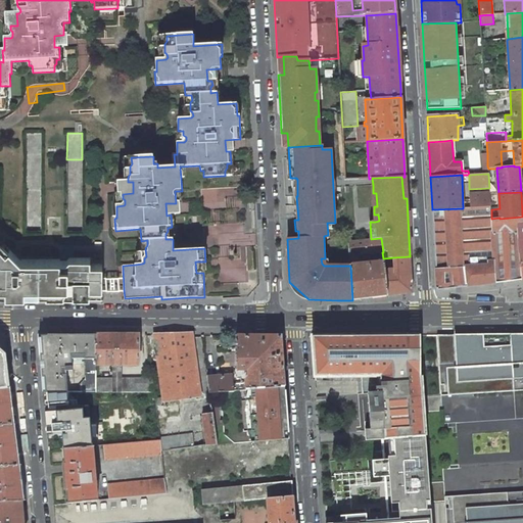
[(470,193),(470,207),(490,206),(490,196),(480,196),(480,193),(470,193)]
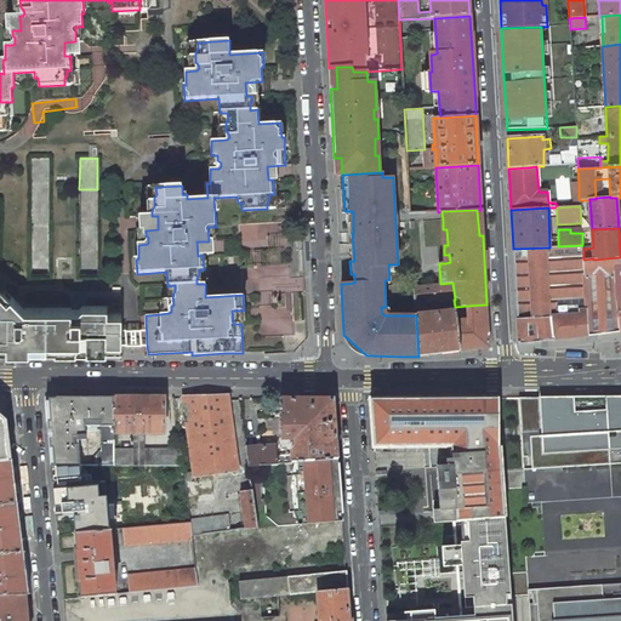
[(620,256),(620,257),(593,260),(593,258),(584,260),(584,249),(582,245),(558,246),(550,248),(513,249),(519,345),(620,331),(620,256)]
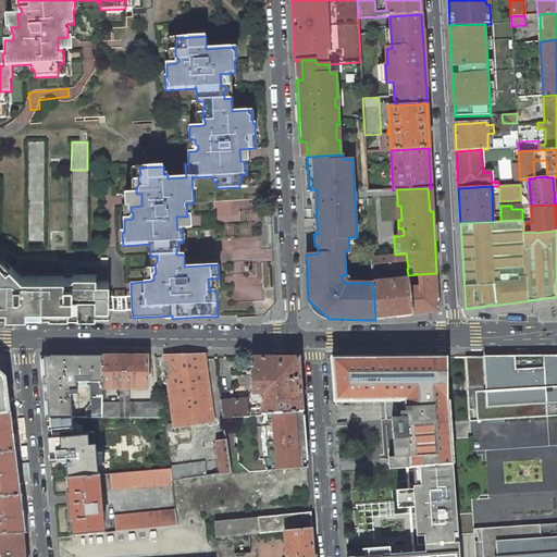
[(0,311),(109,312),(109,308),(109,281),(97,281),(97,277),(22,276),(10,264),(7,268),(1,262),(4,259),(0,254),(0,311)]
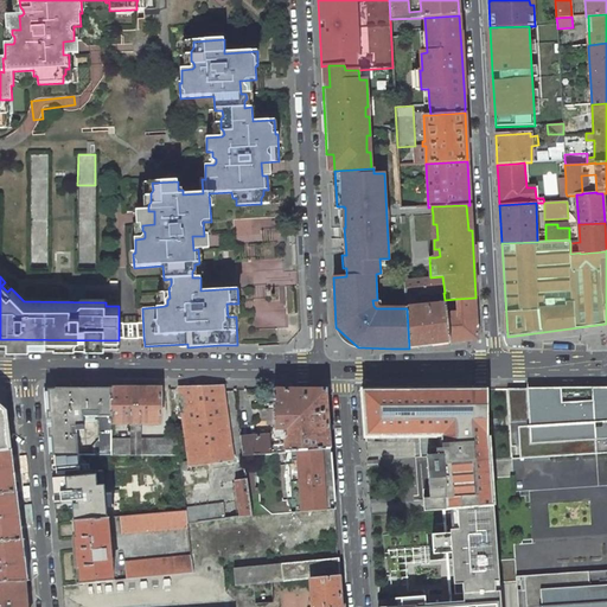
[(407,307),(413,307),(413,304),(415,304),(415,295),(443,293),(445,293),(442,276),(430,278),(406,280),(407,307)]
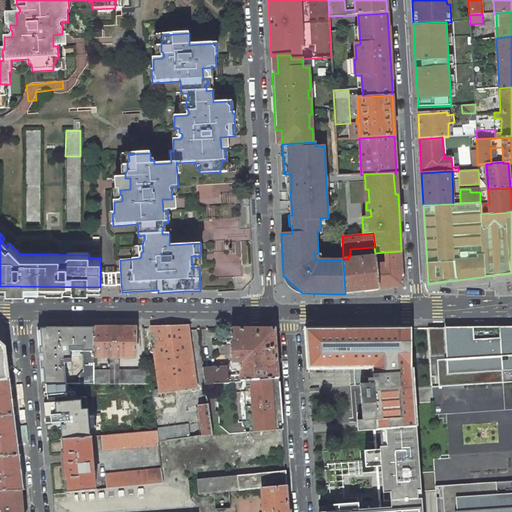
[(9,243),(4,238),(1,241),(6,246),(9,243)]
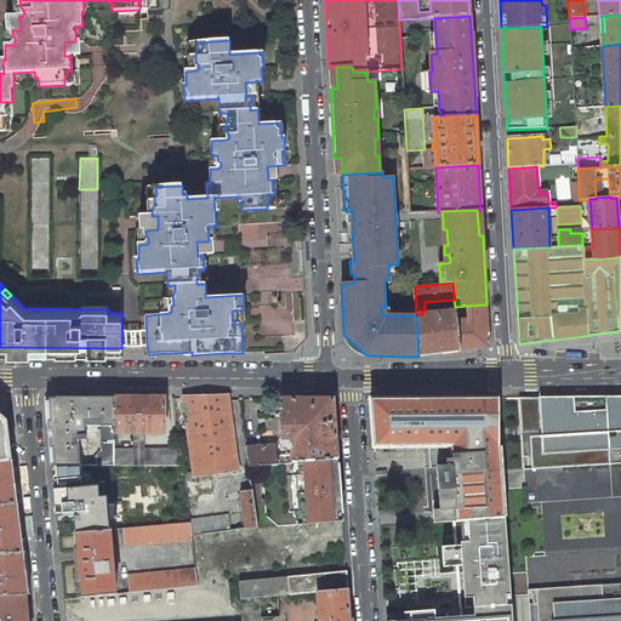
[(489,348),(486,305),(467,306),(468,319),(457,320),(460,352),(489,348)]
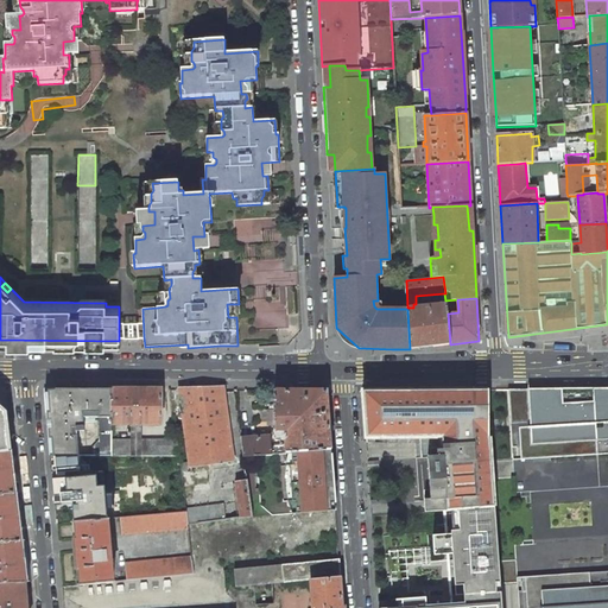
[(448,314),(447,304),(445,304),(431,305),(431,303),(429,303),(429,305),(413,308),(407,308),(407,309),(410,349),(450,344),(448,314)]
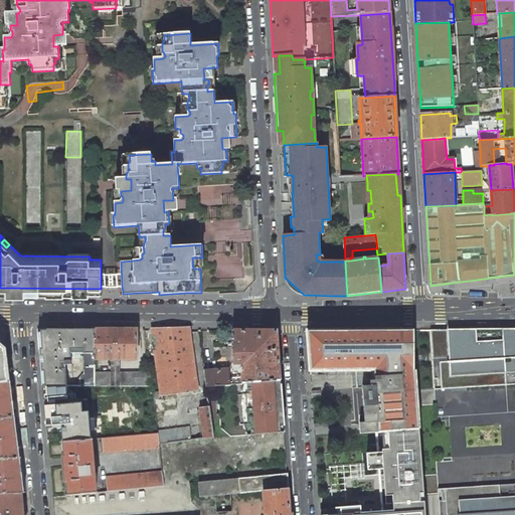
[(175,394),(198,391),(189,327),(157,328),(152,328),(160,391),(153,392),(155,403),(156,412),(163,411),(164,414),(178,412),(175,394)]
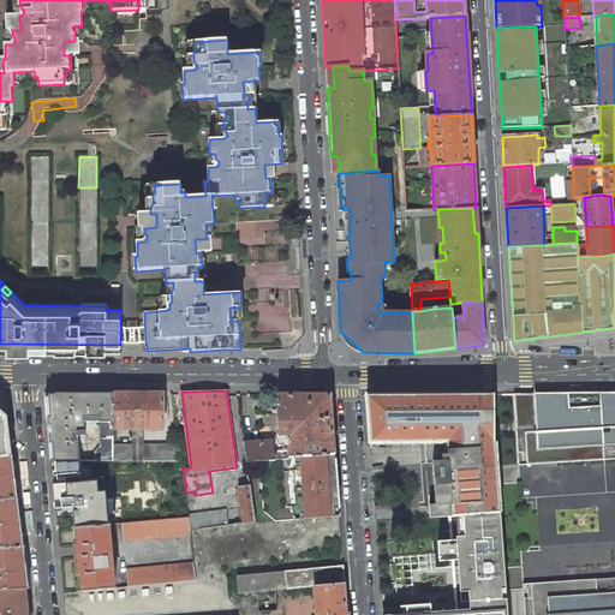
[(112,446),(112,429),(112,393),(57,393),(57,394),(48,394),(49,398),(51,417),(47,417),(49,440),(51,461),(69,461),(79,461),(78,436),(85,436),(84,422),(100,423),(100,446),(95,453),(95,461),(112,461),(112,446)]
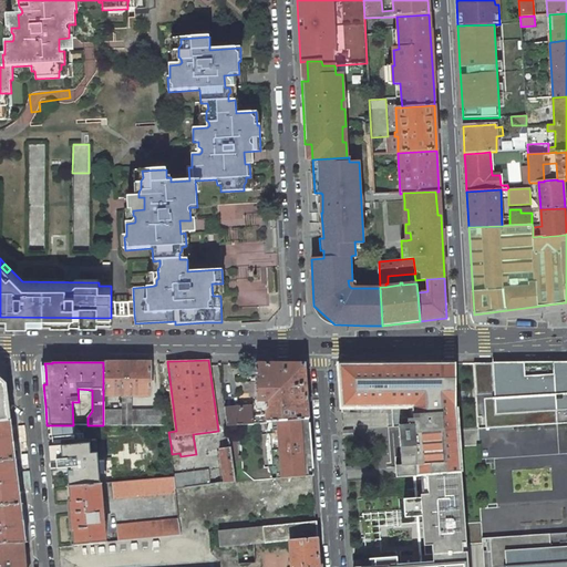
[(132,395),(151,395),(151,363),(103,362),(103,395),(123,395),(132,395)]
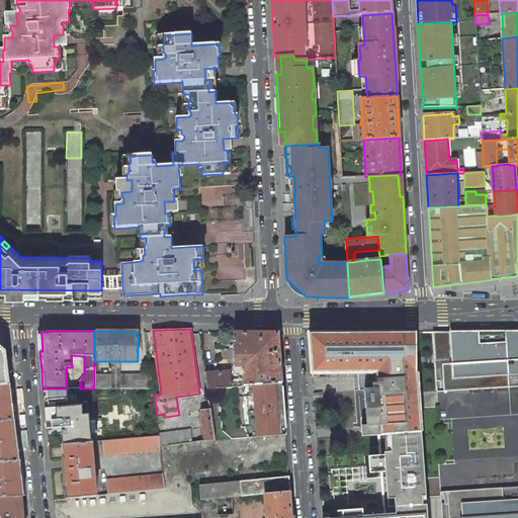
[(517,331),(489,332),(432,332),(436,393),(517,387),(517,331)]
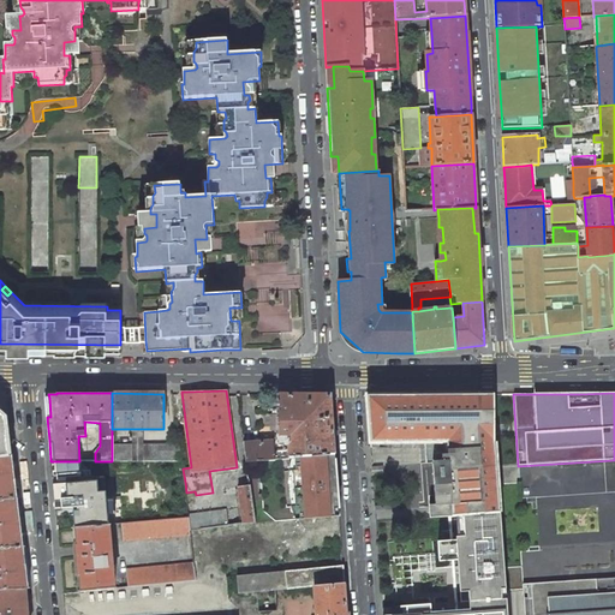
[(293,459),(335,455),(330,394),(276,394),(276,415),(276,430),(276,435),(291,435),(291,442),(288,446),(288,449),(274,451),(275,460),(293,459)]
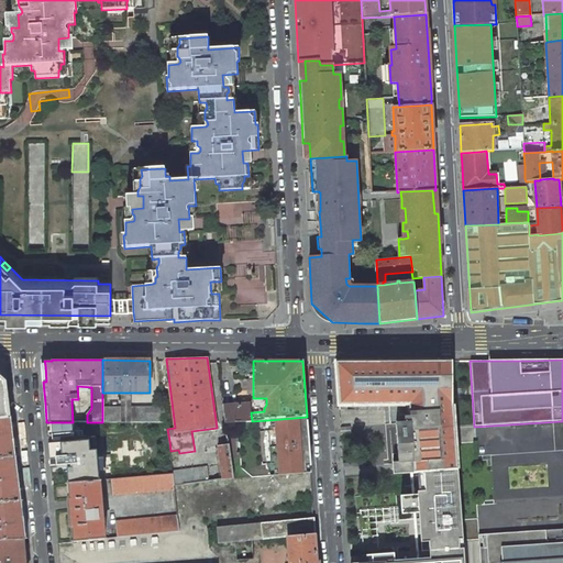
[(404,463),(404,473),(419,472),(424,472),(457,470),(453,405),(453,361),(335,362),(339,406),(389,405),(409,405),(410,421),(396,422),(399,463),(404,463)]
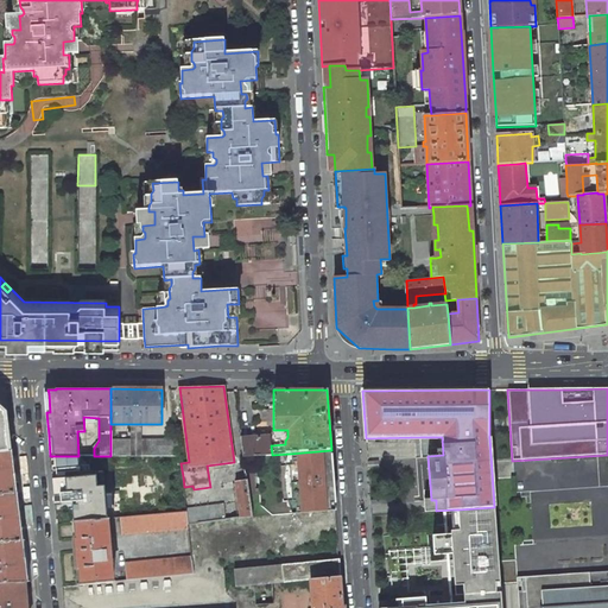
[(131,439),(141,439),(141,424),(132,424),(131,439)]
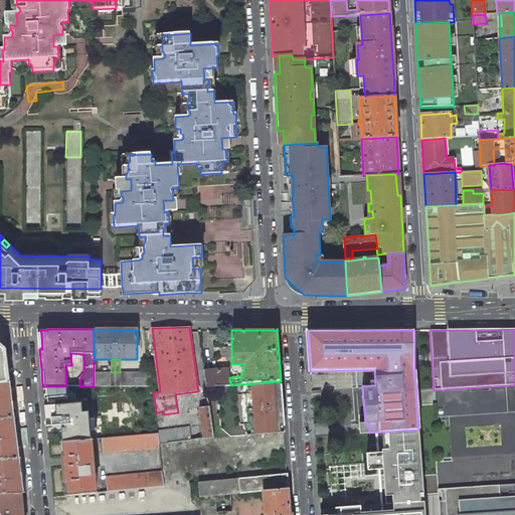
[(203,371),(205,387),(230,385),(229,377),(229,369),(216,370),(203,371)]
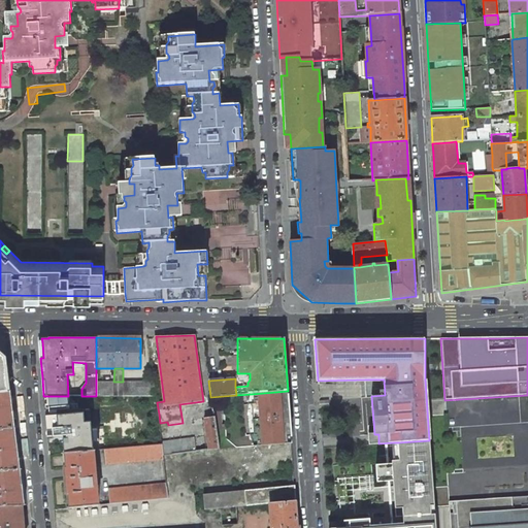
[(374,444),(378,443),(378,434),(374,434),(371,396),(385,395),(384,380),(365,380),(369,444),(374,444)]
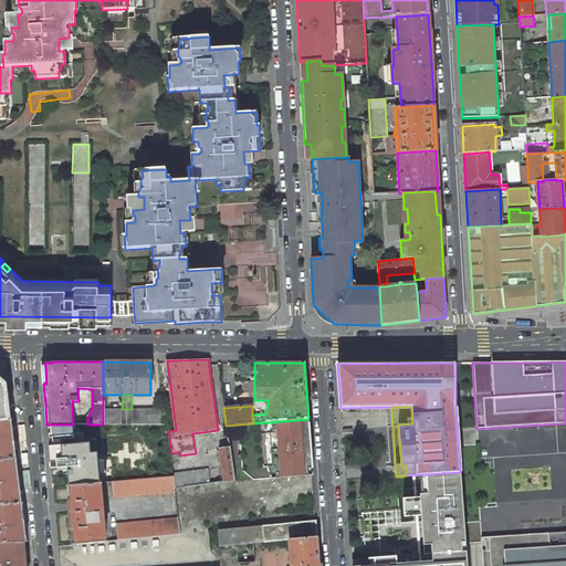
[(117,425),(168,425),(166,409),(132,409),(122,409),(103,410),(103,425),(117,425)]
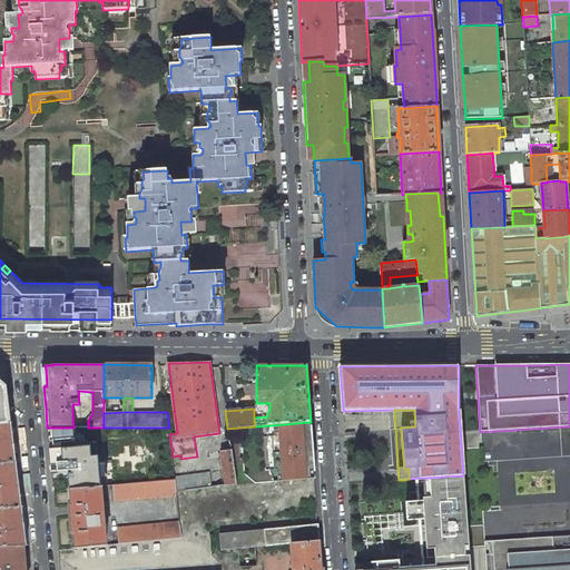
[(10,433),(8,422),(0,423),(0,463),(13,462),(10,433)]
